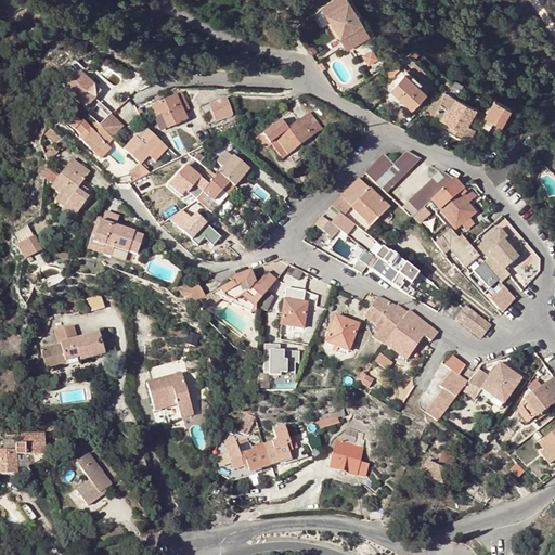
[(347,0),(331,0),(323,7),(327,14),(325,15),(331,23),(332,22),(335,28),(334,29),(336,31),(337,31),(345,44),(356,38),(351,31),(362,24),(355,12),(350,15),(344,4),(348,1),(347,0)]
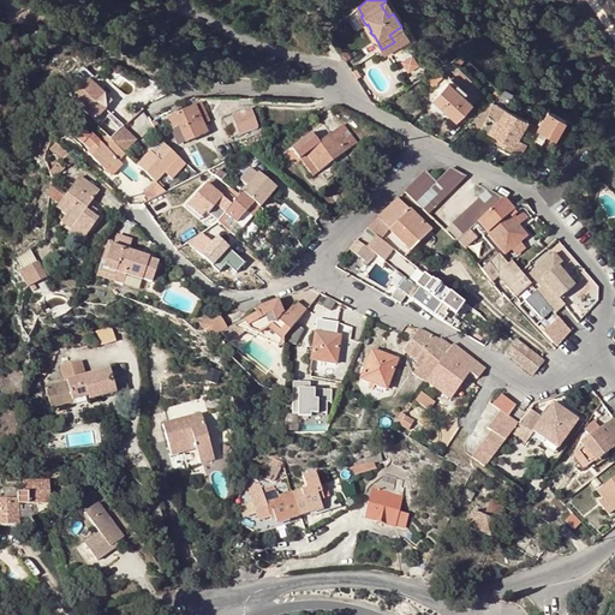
[(419,53),(407,60),(413,70),(424,63),(419,53)]
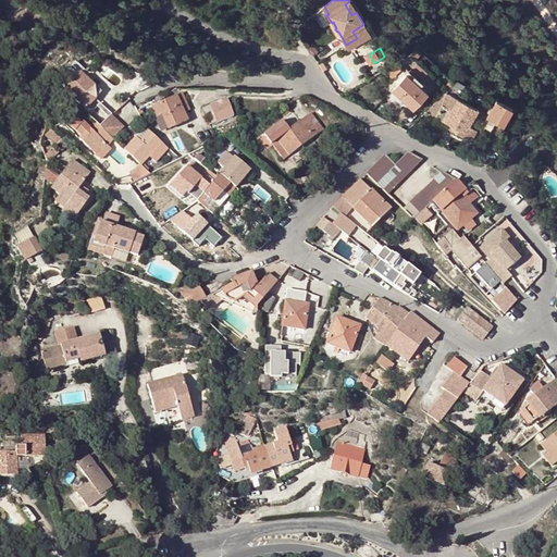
[(406,74),(394,87),(401,94),(399,96),(413,110),(431,91),(407,69),(405,72),(406,74)]
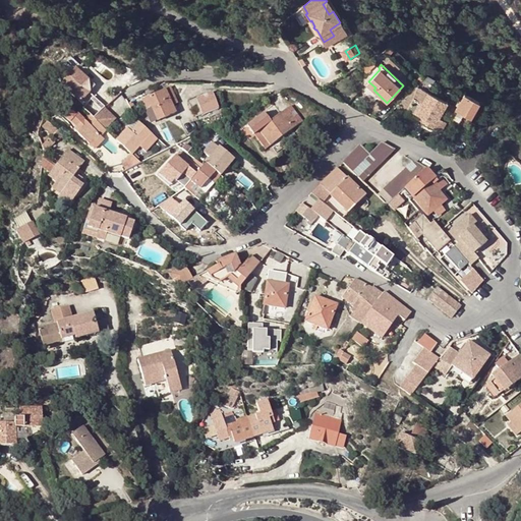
[(63,81),(60,85),(78,103),(88,93),(82,88),(88,82),(75,69),(74,70),(69,66),(59,77),(63,81)]
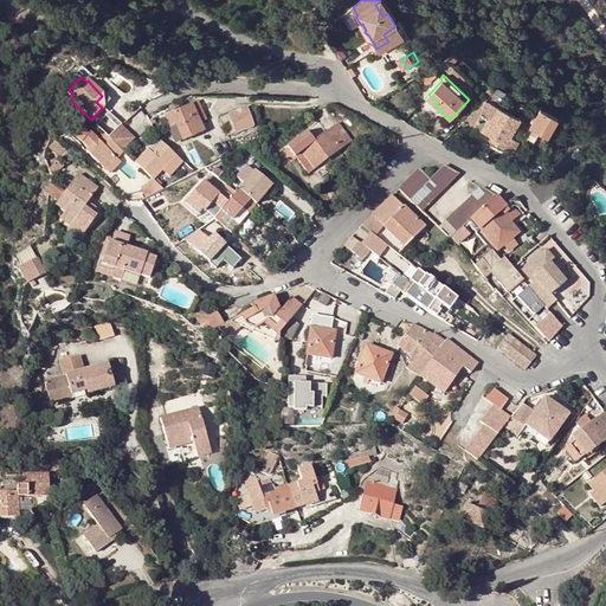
[(437,102),(429,95),(426,97),(434,104),(437,102)]
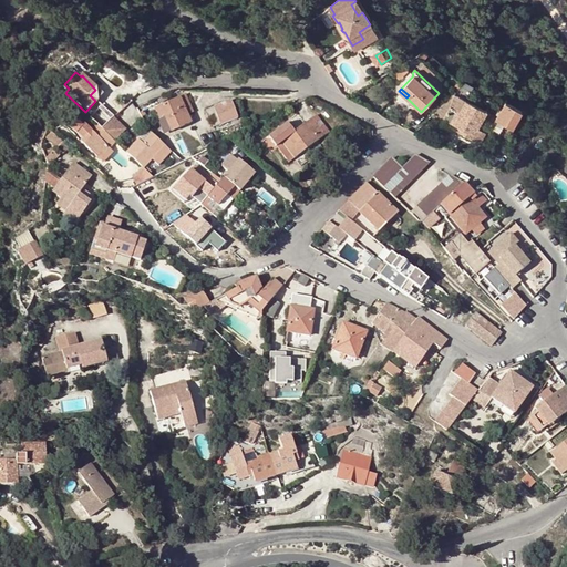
[(155,110),(160,119),(164,116),(171,132),(191,122),(187,114),(192,112),(187,102),(182,104),(179,99),(155,110)]
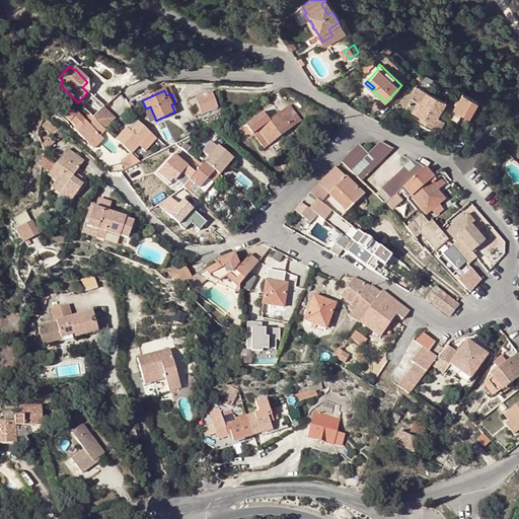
[(438,118),(442,108),(446,102),(427,92),(422,101),(413,97),(406,109),(422,118),(420,121),(439,131),(444,121),(438,118)]
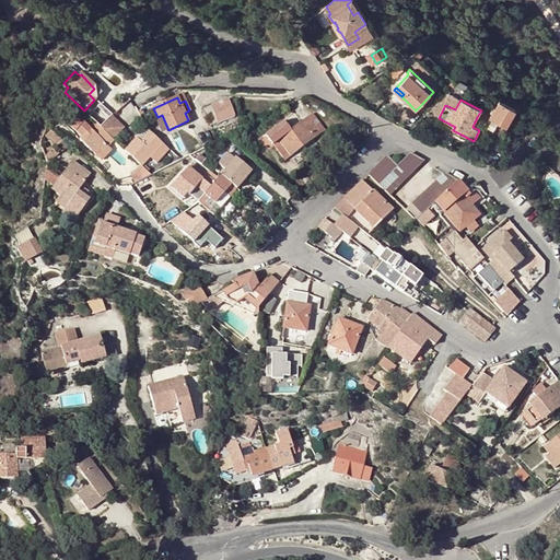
[(226,101),(205,108),(211,125),(233,117),(226,101)]
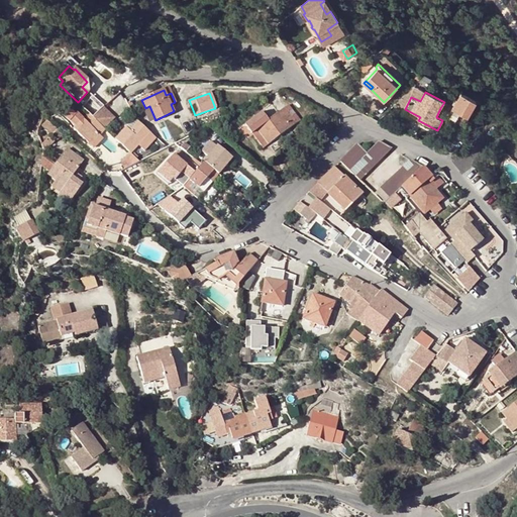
[(461,114),(458,118),(464,122),(476,102),(460,94),(452,109),(461,114)]
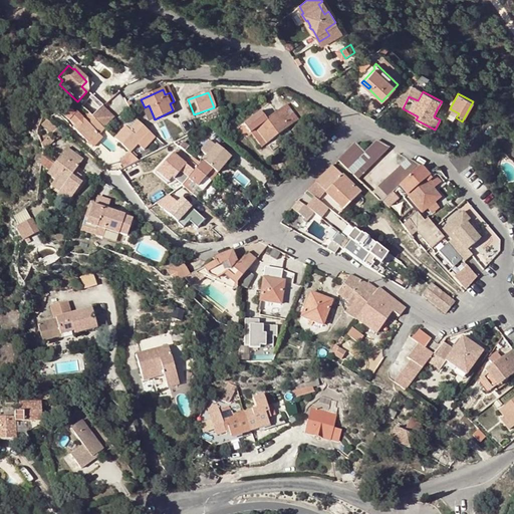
[(149,105),(145,107),(151,121),(155,119),(149,105)]
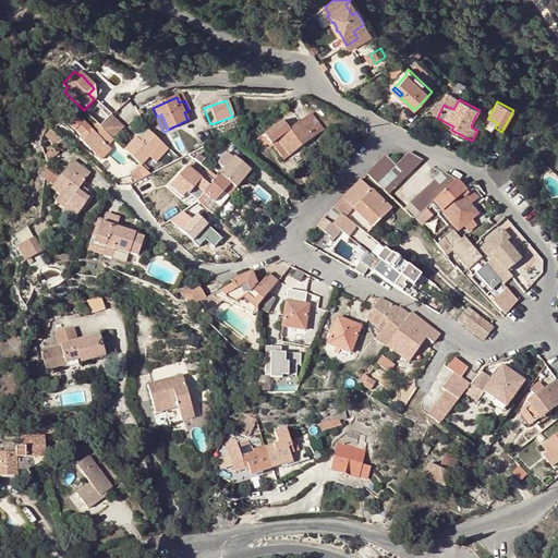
[(277,140),(289,156),(318,134),(315,130),(319,126),(313,118),(308,121),(306,117),(289,130),(282,122),(265,135),(270,144),(271,144),(277,140)]
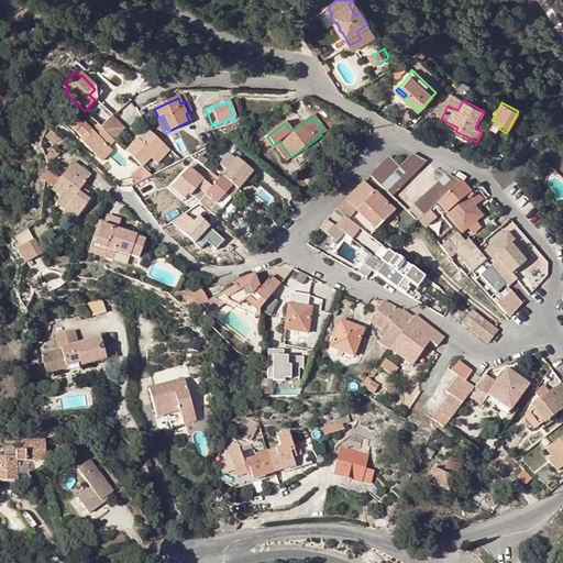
[(79,141),(96,156),(106,145),(83,123),(77,130),(84,136),(79,141)]
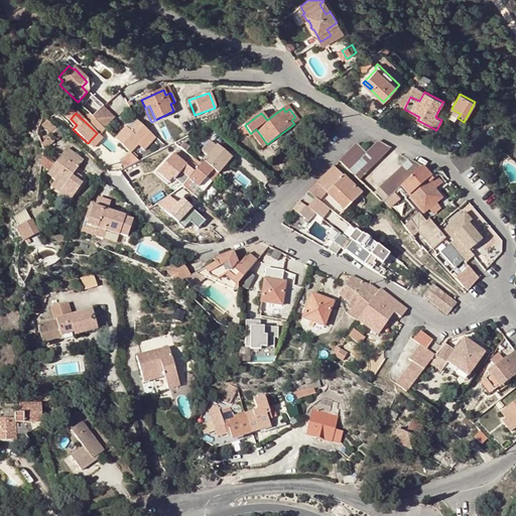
[(114,139),(130,153),(150,133),(138,122),(129,131),(125,127),(114,139)]
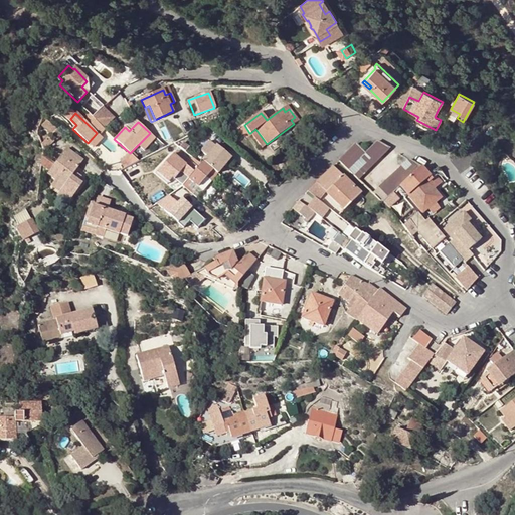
[(250,133),(263,148),(267,144),(255,129),(250,133)]
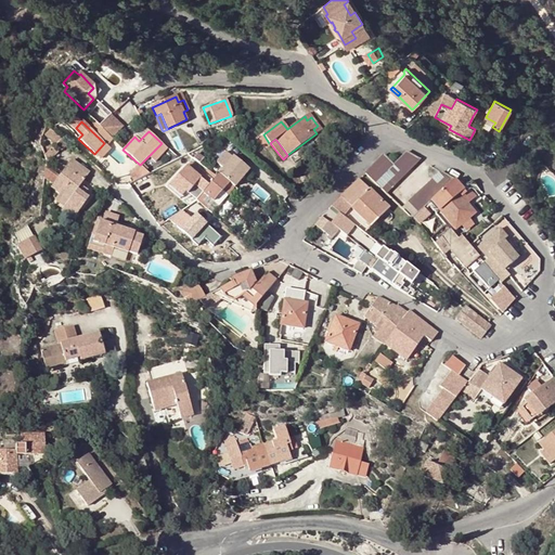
[(104,143),(94,154),(100,159),(110,149),(104,143)]
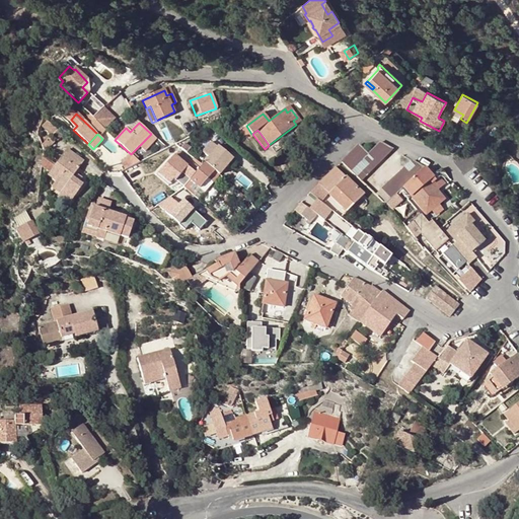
[(208,158),(204,162),(218,174),(232,158),(218,146),(217,147),(210,142),(202,152),(208,158)]
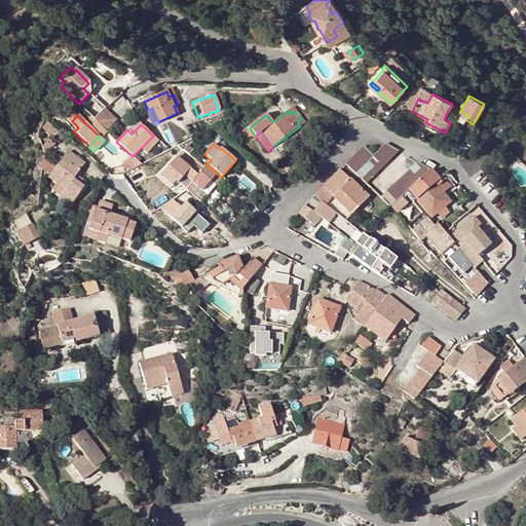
[(364,147),(346,164),(366,183),(398,152),(384,144),(373,156),(364,147)]
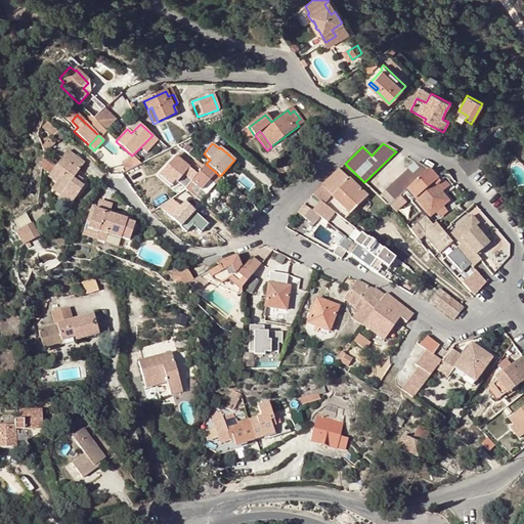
[(186,144),(182,149),(188,154),(192,149),(186,144)]
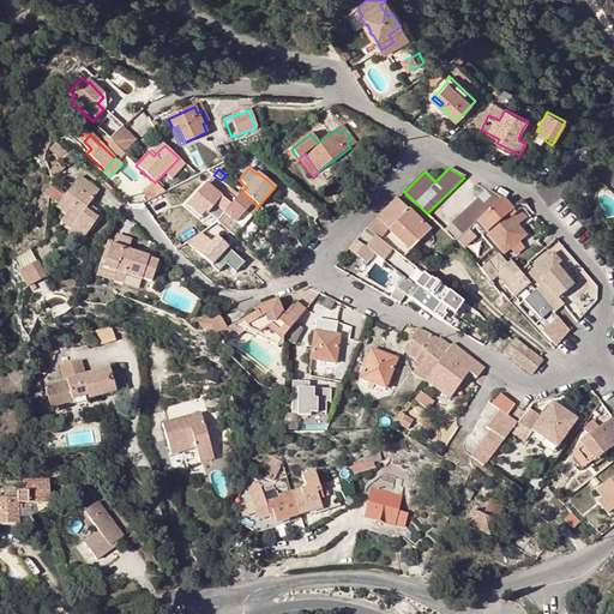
[(56,192),(50,199),(59,204),(56,208),(76,222),(98,192),(79,178),(64,198),(56,192)]
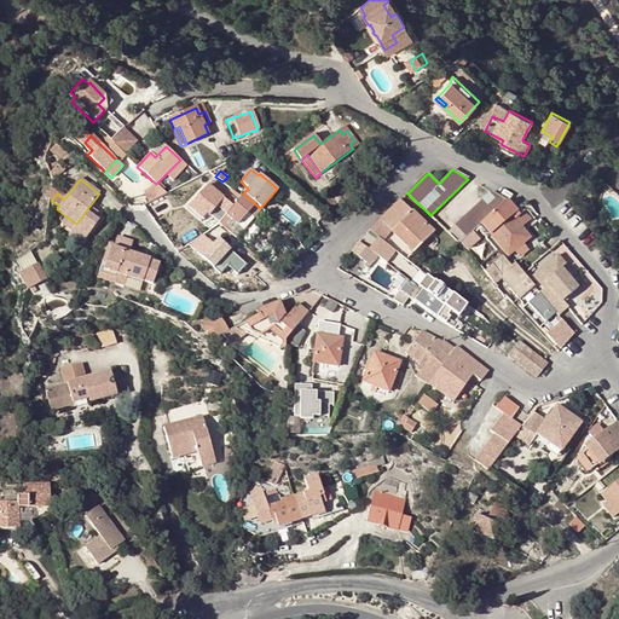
[(241,197),(229,187),(226,191),(212,181),(192,202),(200,208),(201,209),(203,207),(209,210),(214,206),(226,215),(241,197)]
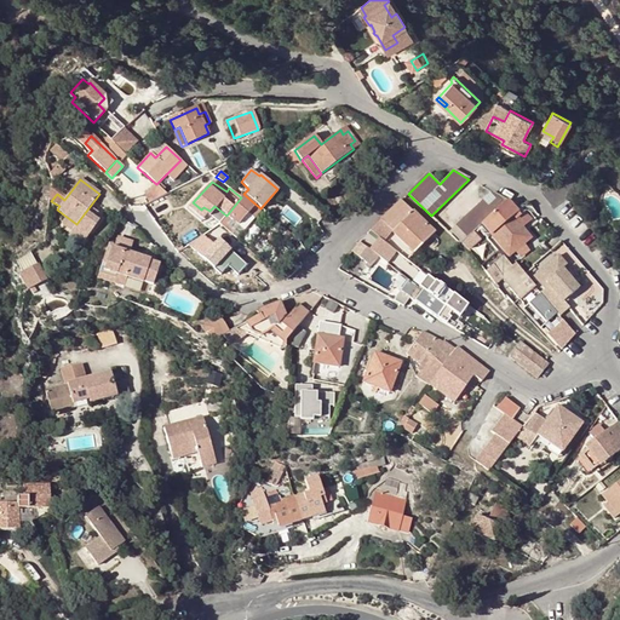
[(482,224),(507,201),(492,193),(448,233),(460,244),(482,224)]
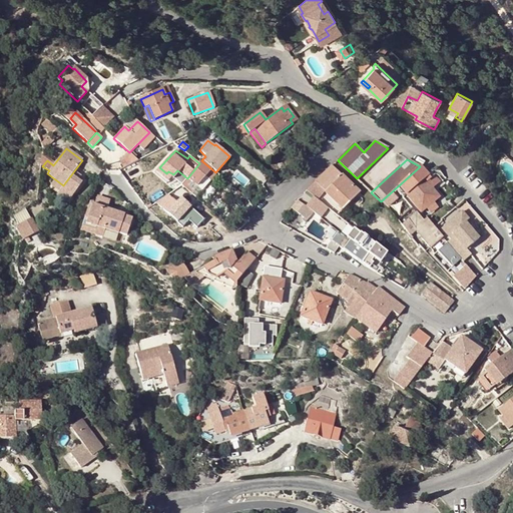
[(182,186),(185,188),(191,181),(196,185),(204,176),(209,180),(215,172),(201,160),(199,163),(187,178),(181,185),(182,186)]
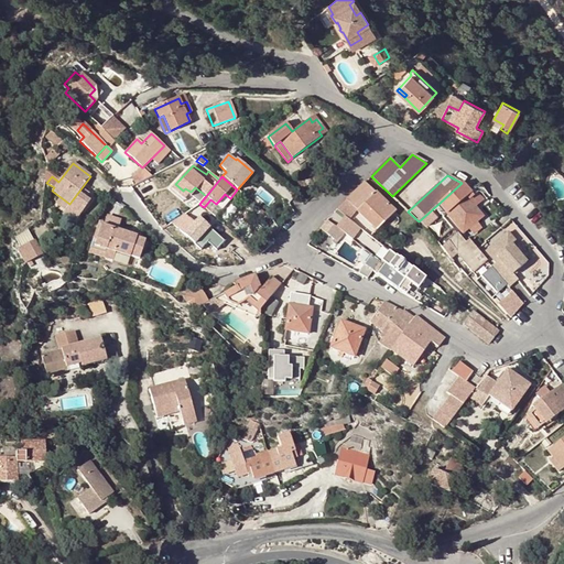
[(365,182),(346,199),(377,230),(396,213),(365,182)]
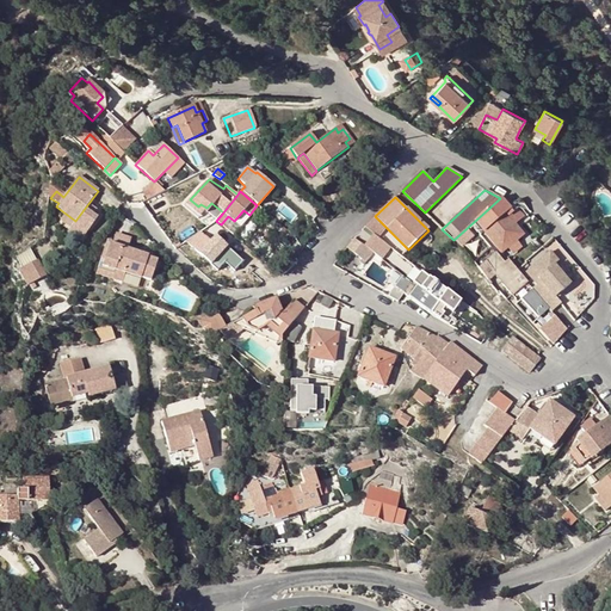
[(524,217),(513,204),(512,205),(500,198),(475,221),(501,253),(507,248),(517,241),(523,235),(514,224),(524,217)]
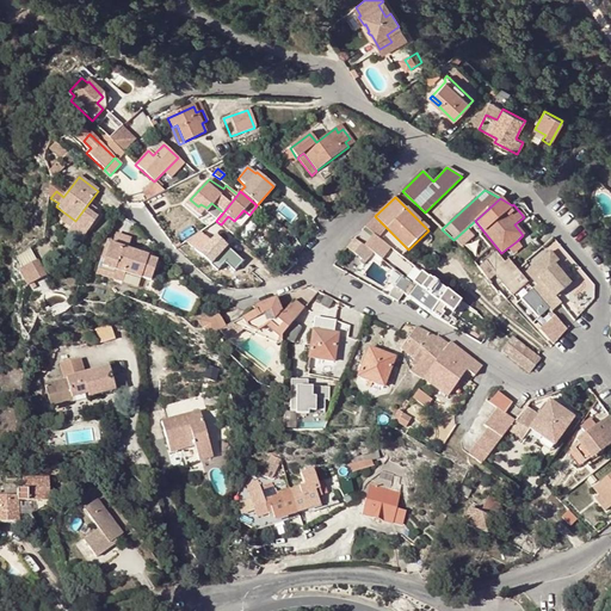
[(198,207),(197,205),(193,210),(201,215),(207,208),(201,204),(198,207)]
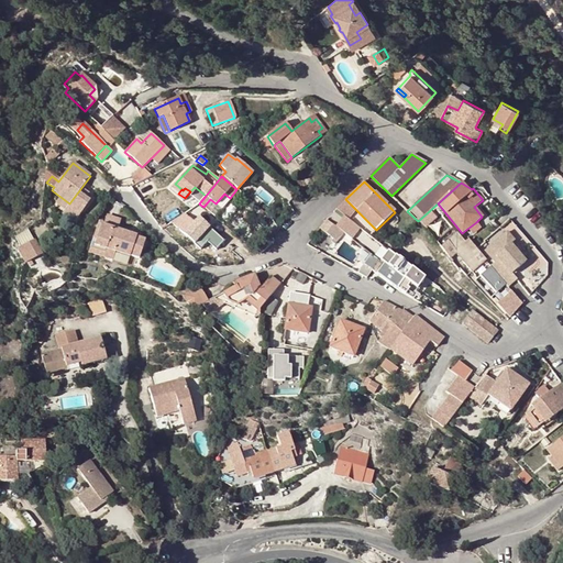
[(103,225),(117,230),(121,219),(107,214),(103,225)]
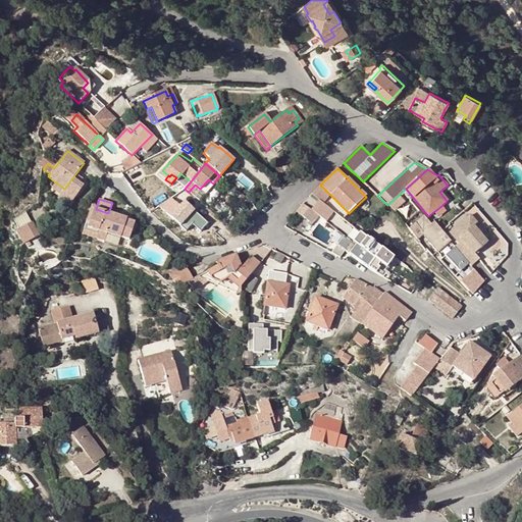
[(317,200),(309,209),(318,216),(325,207),(317,200)]
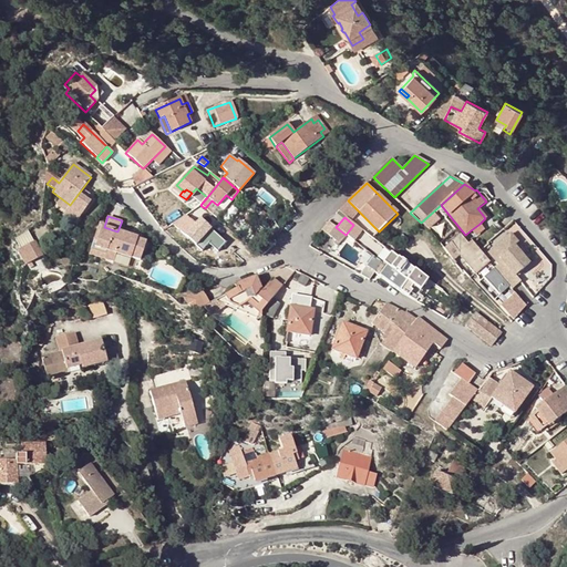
[(137,238),(117,232),(104,227),(103,227),(104,224),(100,222),(89,255),(104,259),(106,251),(130,259),(131,258),(140,261),(146,243),(136,239),(137,238)]
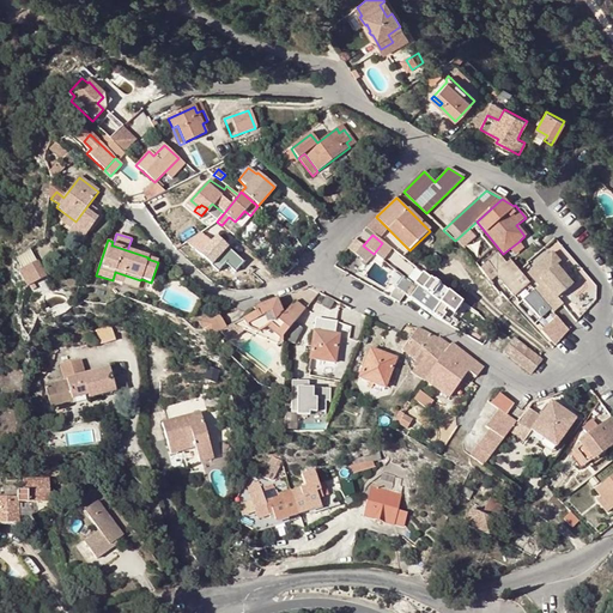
[(525,248),(519,242),(509,249),(515,255),(525,248)]
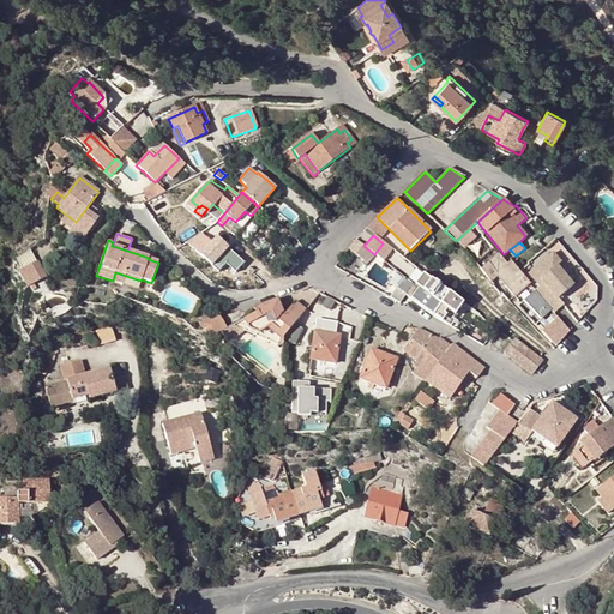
[(363,246),(356,256),(367,264),(375,254),(374,254),(363,246)]
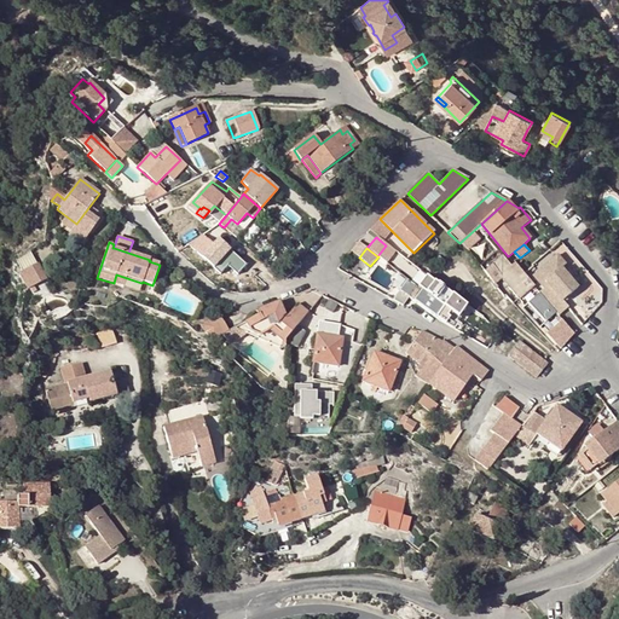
[(226,260),(213,252),(206,264),(217,275),(226,260)]
